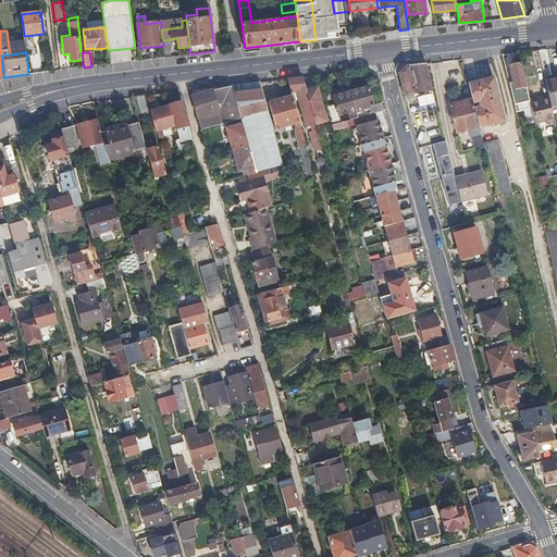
[(432,91),(425,63),(406,65),(401,70),(398,73),(406,102),(415,100),(413,94),(432,91)]
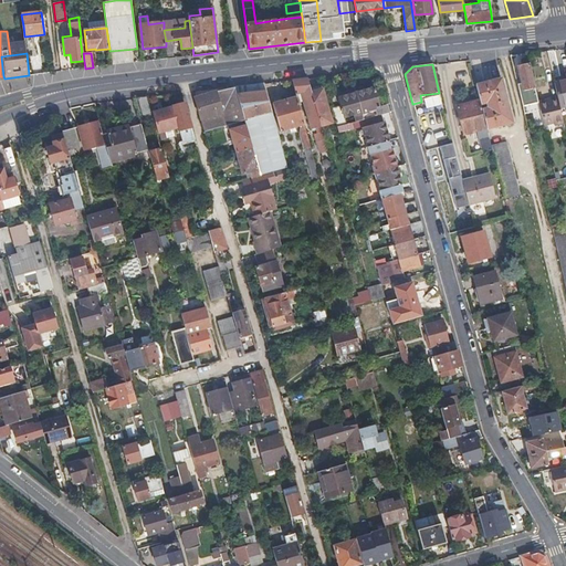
[(534,91),(528,64),(516,66),(522,88),(530,87),(531,91),(534,91)]
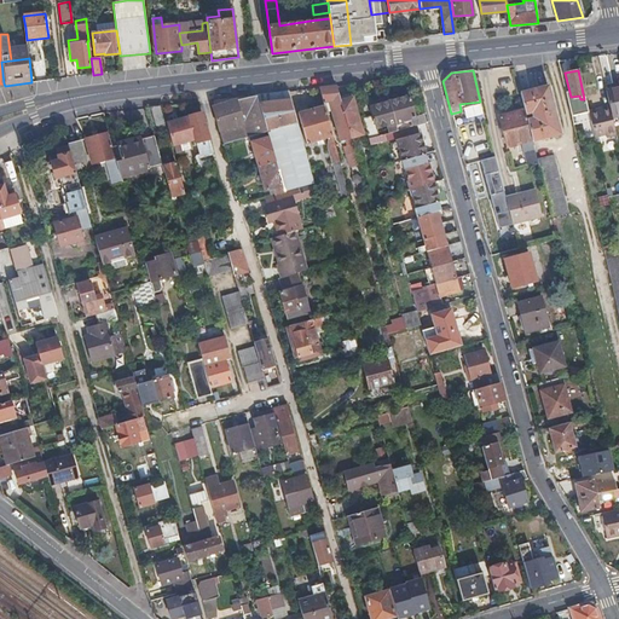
[(351,167),(359,165),(358,158),(354,146),(352,137),(348,126),(341,100),(337,86),(319,87),(324,106),(325,111),(331,109),(341,140),(347,139),(350,148),(345,150),(351,167)]
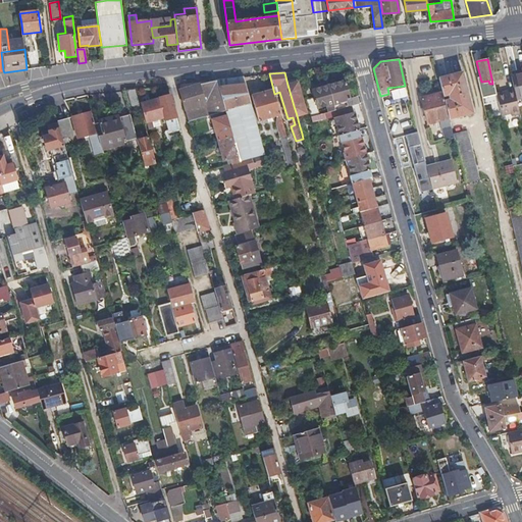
[(462,72),(438,77),(439,83),(442,93),(448,115),(449,118),(471,113),(462,72)]
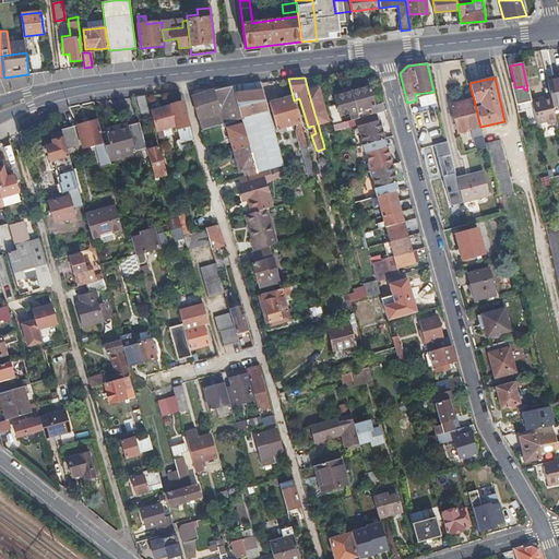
[(558,79),(547,82),(549,92),(552,106),(558,104),(558,79)]
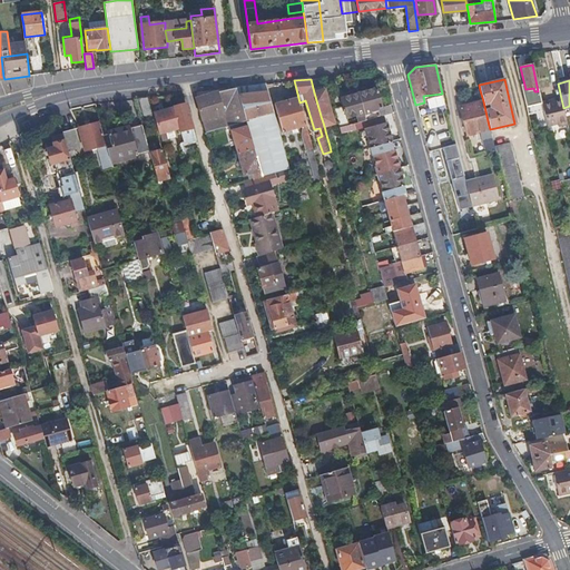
[(290,169),(266,84),(238,87),(236,87),(237,88),(246,120),(254,148),(262,177),(276,173),(290,169)]
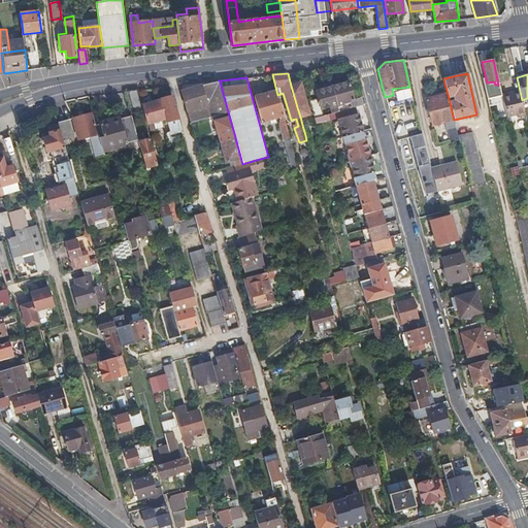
[(228,111),(220,81),(182,92),(191,123),(220,114),(228,111)]
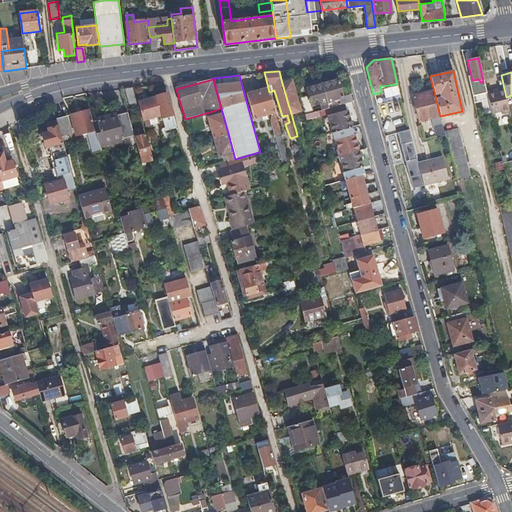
[(345,103),(353,101),(351,94),(343,96),(338,79),(322,84),(327,102),(333,101),(333,99),(339,98),(340,104),(345,103)]
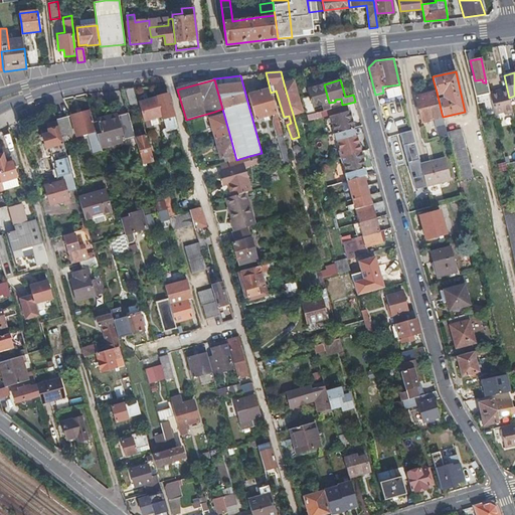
[(293,81),(284,83),(290,105),(293,114),(301,112),(293,81)]
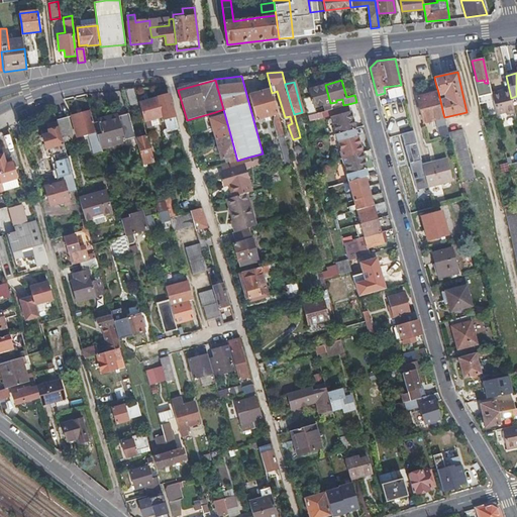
[(330,103),(325,85),(309,89),(312,100),(305,102),(308,115),(315,113),(314,107),(323,104),(323,105),(330,103)]
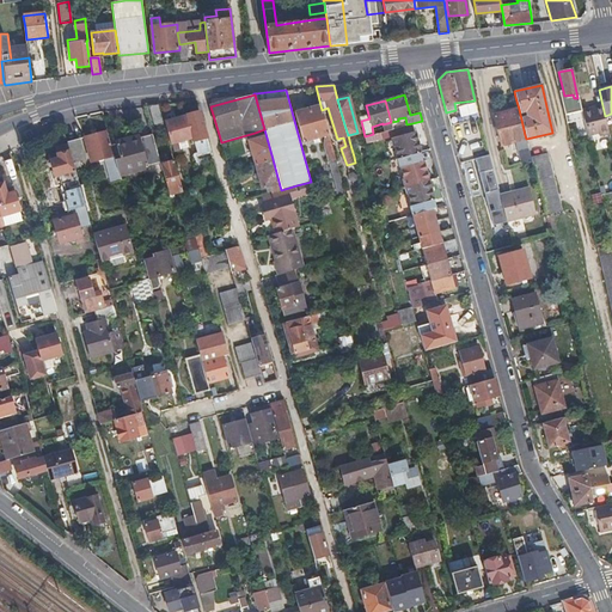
[(583,122),(586,133),(597,130),(597,133),(607,130),(607,129),(605,116),(601,101),(591,103),(592,106),(580,109),(581,110),(583,122)]
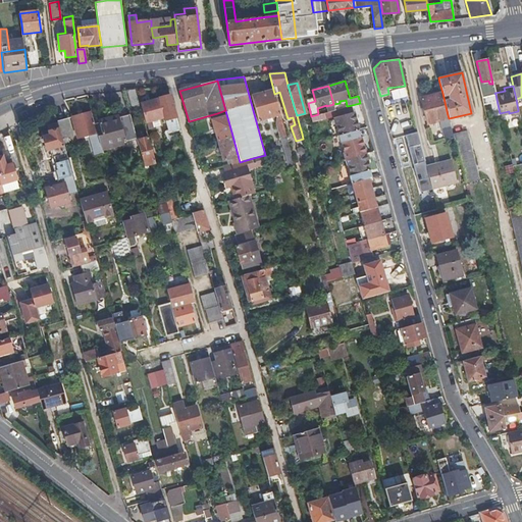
[(136,90),(126,91),(132,105),(139,104),(136,90)]
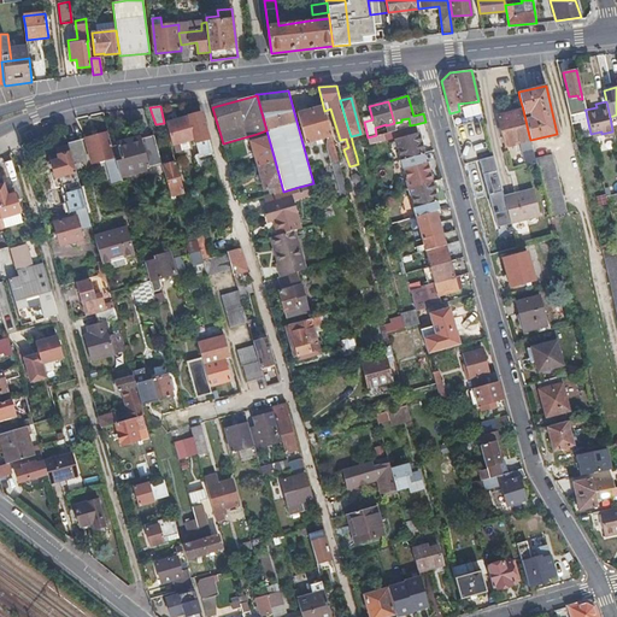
[(331,136),(324,111),(323,106),(298,112),(305,144),(328,136),(331,136)]
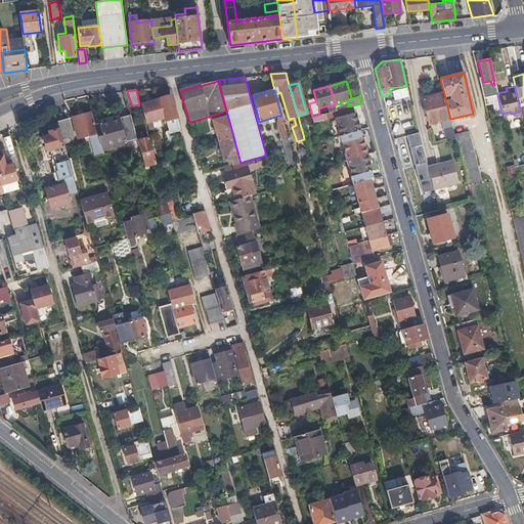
[(449,116),(444,93),(423,98),(429,124),(450,119),(449,116)]
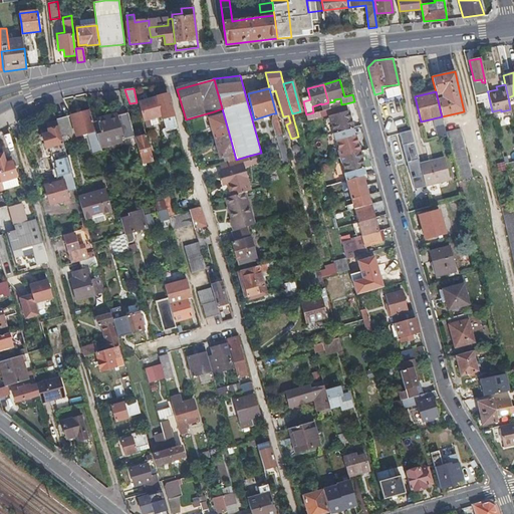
[(490,102),(488,92),(481,93),(483,103),(490,102)]
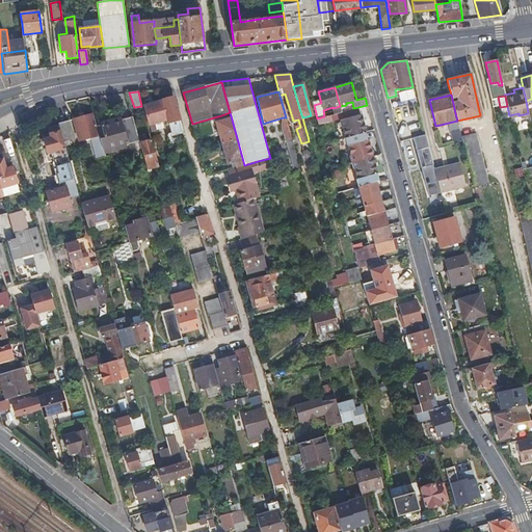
[(174,98),(163,100),(168,118),(169,123),(180,120),(174,98)]
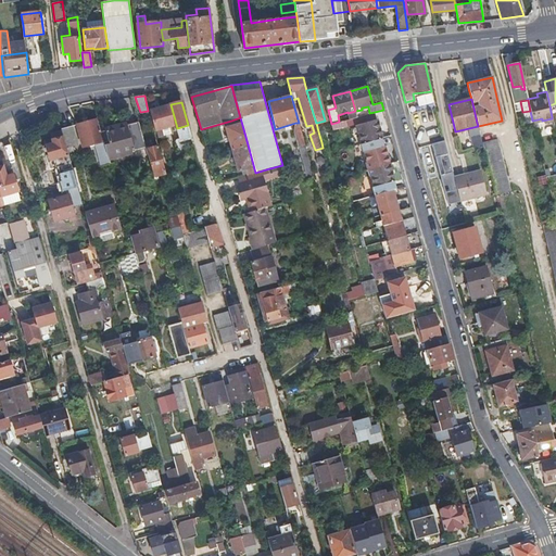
[(176,124),(171,104),(151,110),(160,137),(173,133),(172,129),(171,130),(169,126),(176,124)]
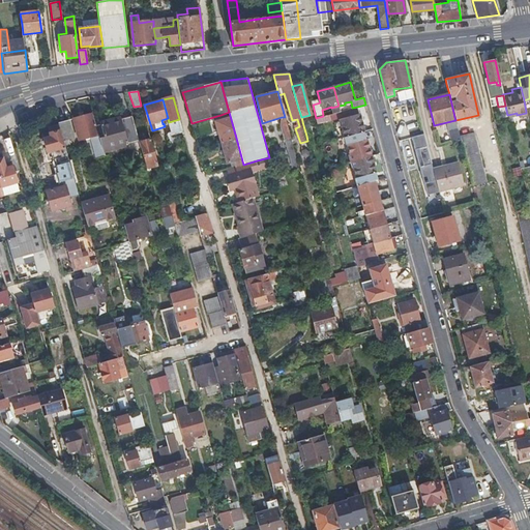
[(346,137),(364,131),(357,107),(352,108),(340,112),(323,116),(316,118),(318,123),(339,118),(342,127),(344,126),(346,137)]
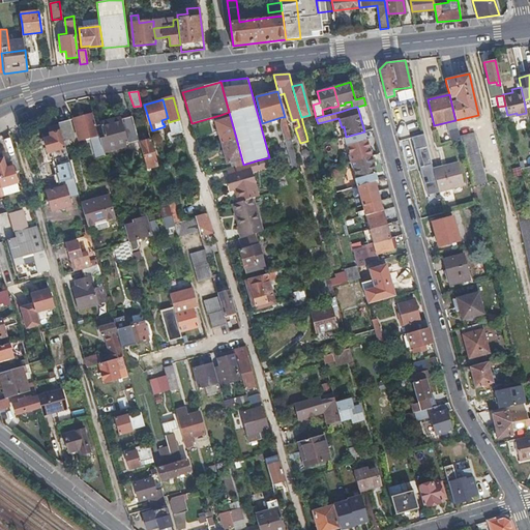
[(131,112),(120,115),(129,149),(141,146),(140,143),(131,112)]
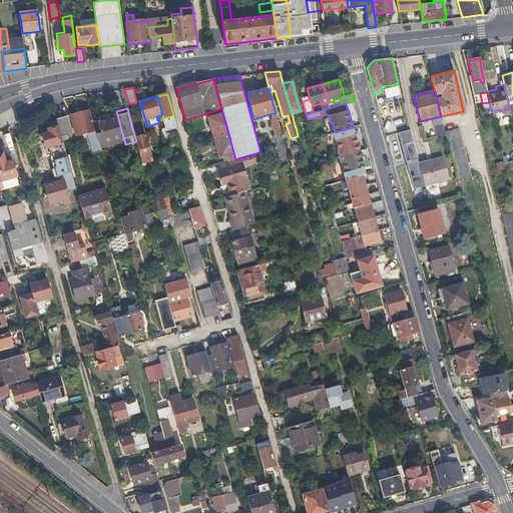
[(228,133),(221,108),(213,111),(215,116),(208,118),(214,137),(228,133)]
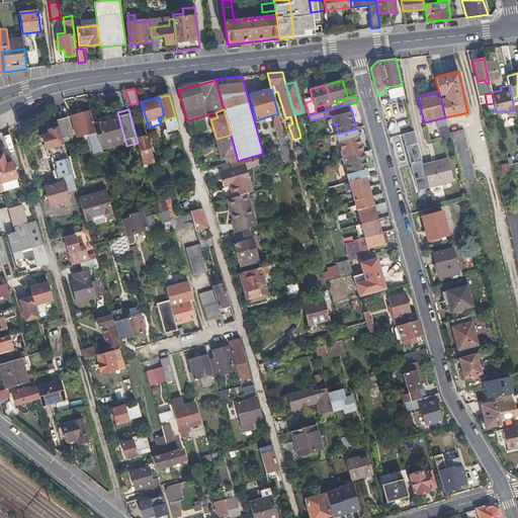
[(93,154),(101,152),(90,111),(71,116),(77,137),(88,135),(93,154)]
